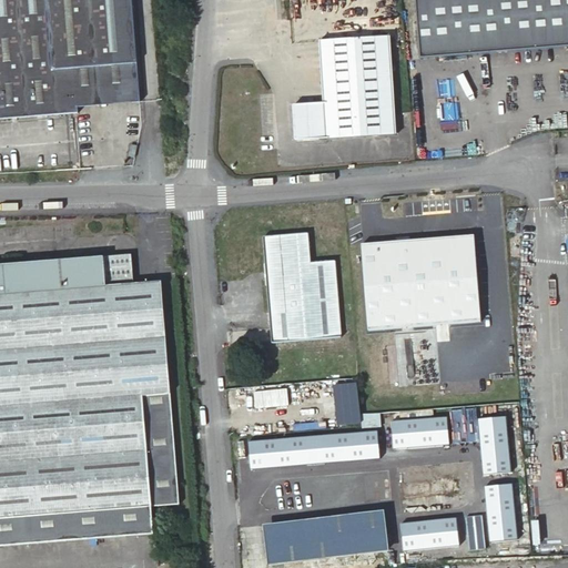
[(137,83),(130,0),(0,0),(0,119),(78,113),(77,107),(75,89),(137,83)]
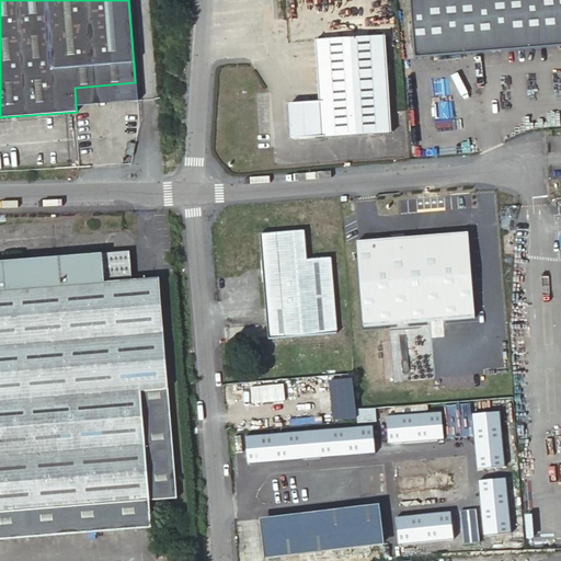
[(560,0),(411,0),(416,58),(560,46),(560,0)]
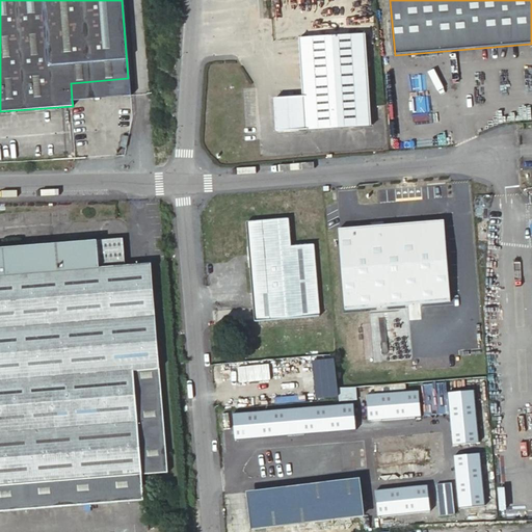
[(373,123),(366,35),(297,42),(302,96),(275,98),(278,131),(373,123)]
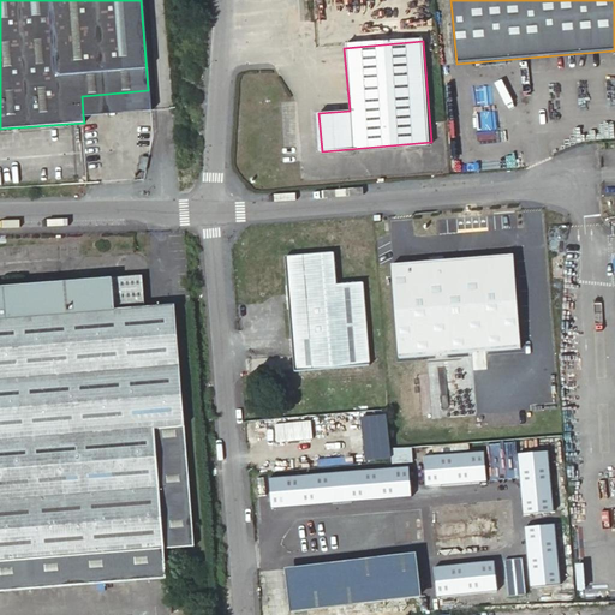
[(149,111),(148,90),(82,96),(83,115),(149,111)]
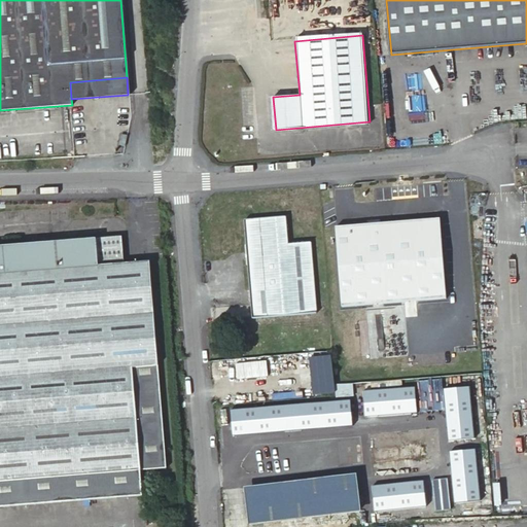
[(317,311),(312,242),(288,244),(286,215),(246,218),(253,316),(317,311)]
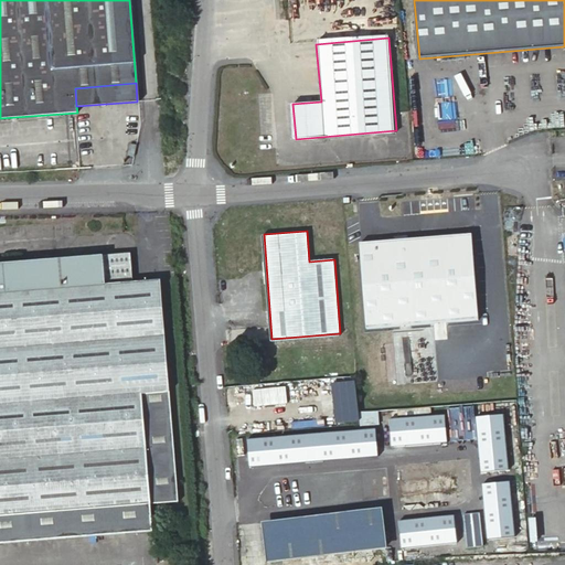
[(475,234),(363,243),(370,329),(482,320),(475,234)]
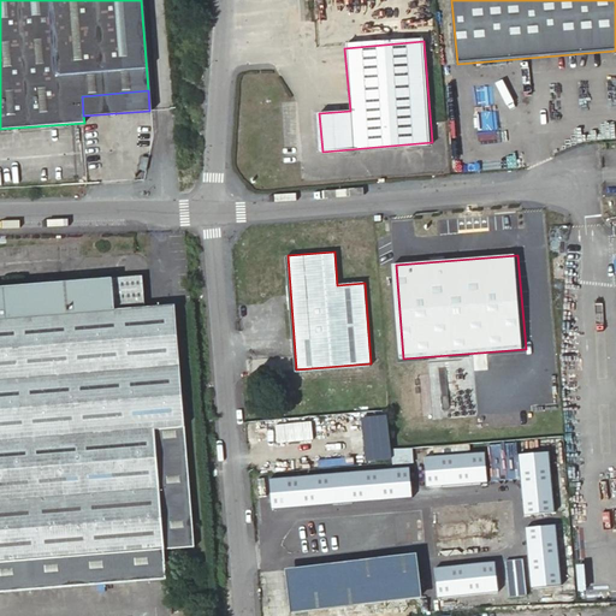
[(184,430),(175,309),(146,312),(143,278),(0,289),(0,588),(166,576),(164,551),(194,549),(184,430)]
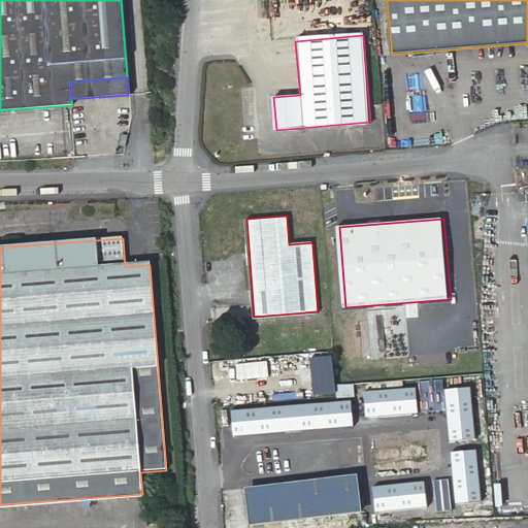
[(308,358),(311,395),(335,393),(332,356),(308,358)]
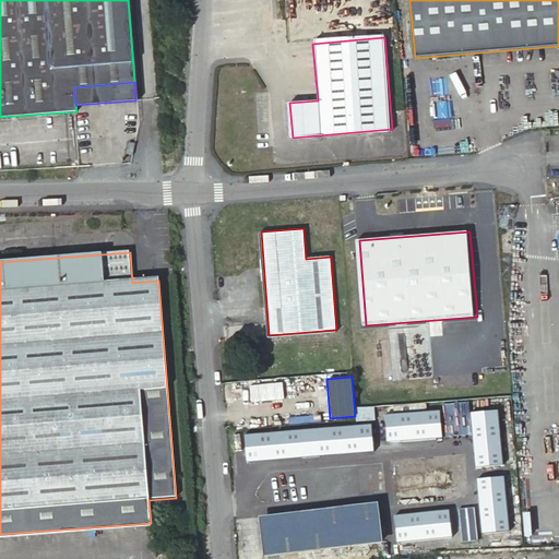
[(284,383),(250,387),(251,403),(285,401),(284,383)]
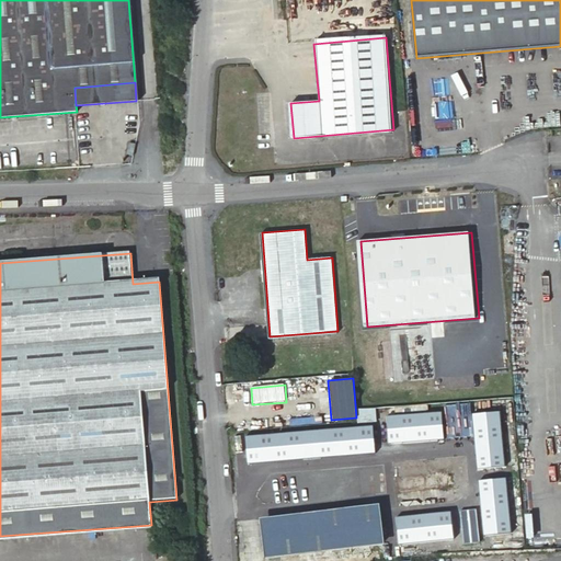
[(499,412),(470,414),(477,470),(505,467),(499,412)]
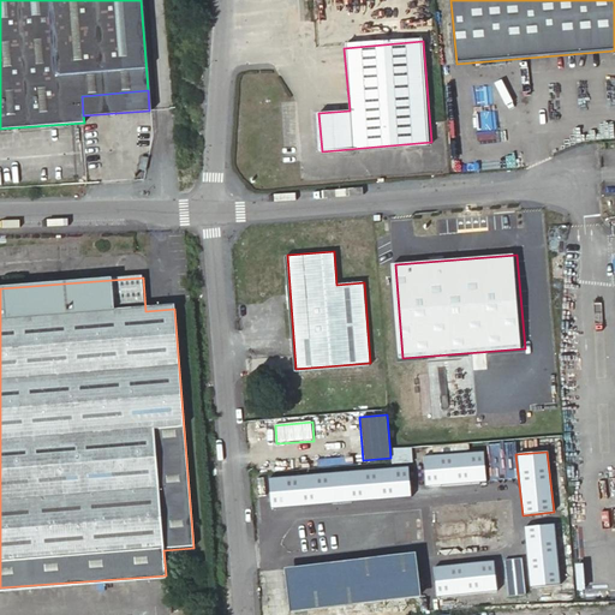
[(484,484),(484,454),(423,455),(423,485),(484,484)]
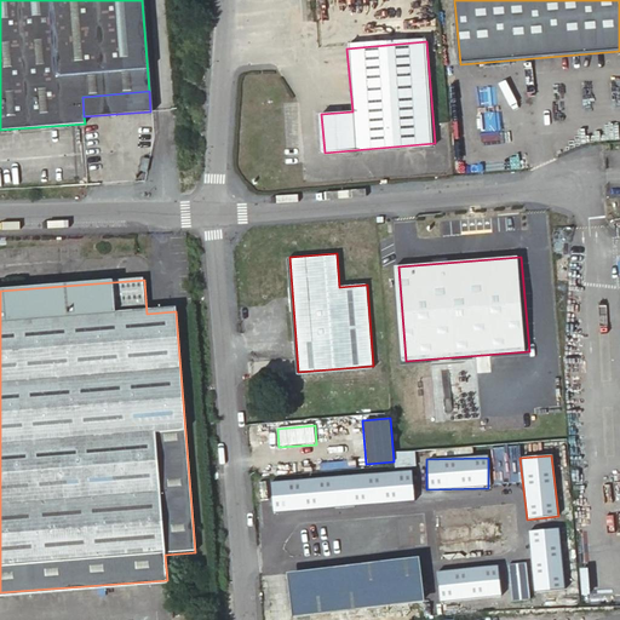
[(412,474),(270,480),(271,510),(413,504),(412,474)]
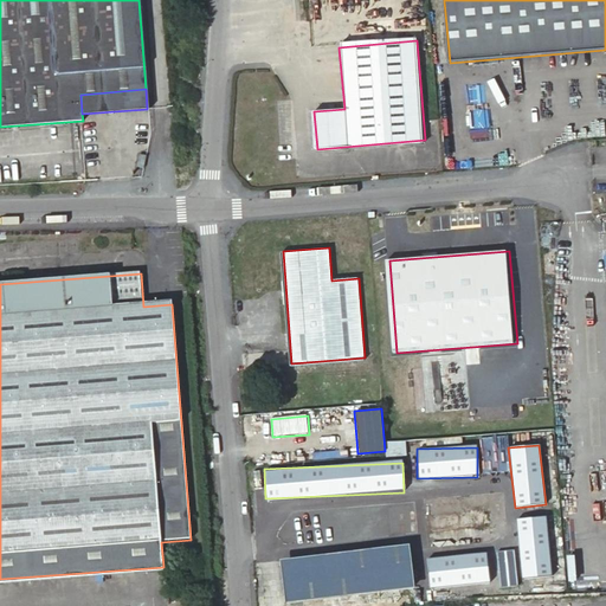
[(549,577),(547,517),(517,519),(520,578),(549,577)]
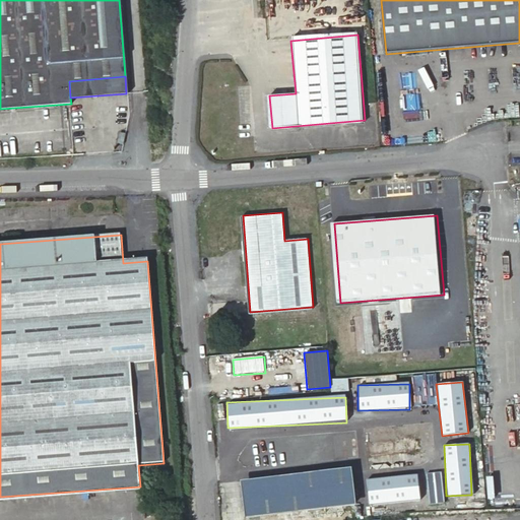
[(353,503),(350,469),(244,481),(248,514),(353,503)]
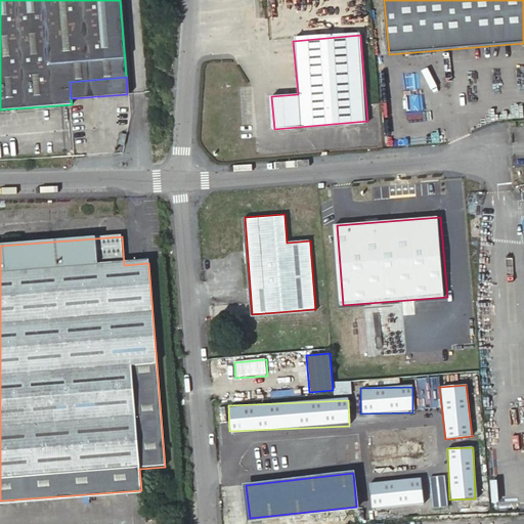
[(429,477),(432,508),(447,506),(445,475),(429,477)]
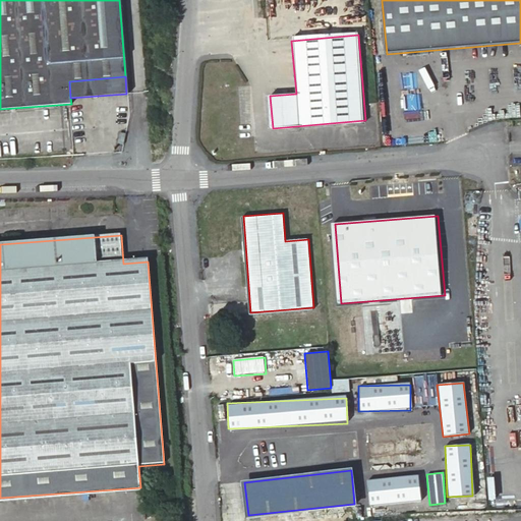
[(368,506),(420,501),(418,475),(366,480),(368,506)]
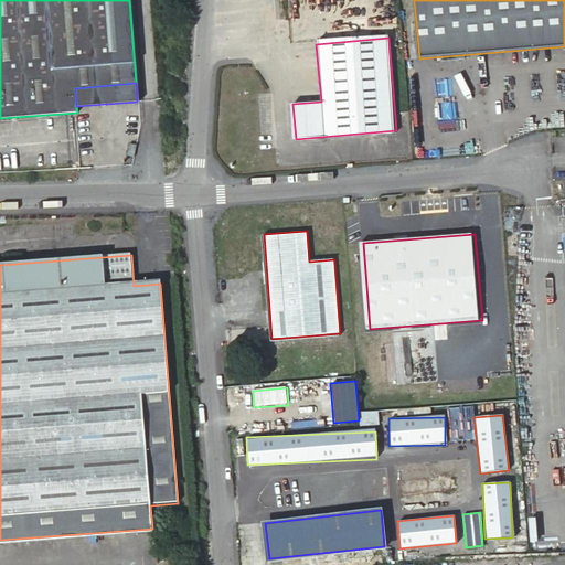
All buildings are outlined.
